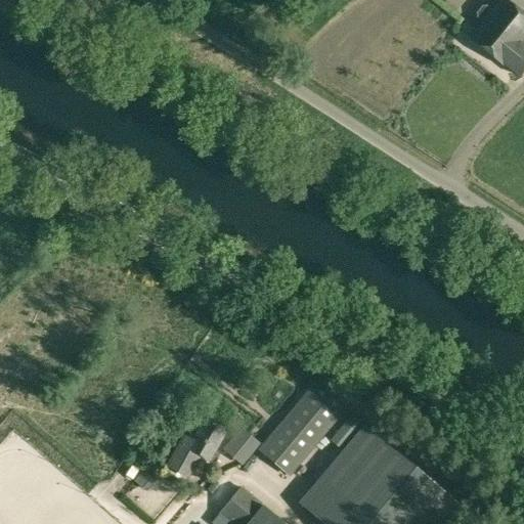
[(523,15),(504,0),(498,0),(491,10),(486,5),(481,6),(476,12),(476,17),(481,23),(469,38),(503,64),(504,63),(518,75),(523,67),(523,15)]
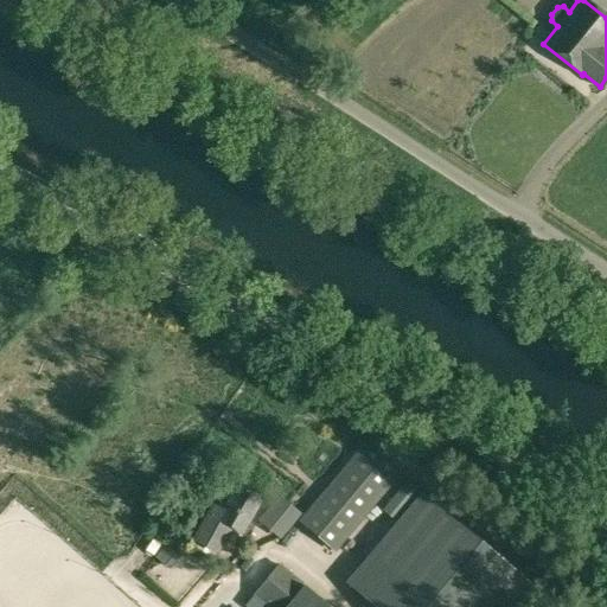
[(298,522),(330,547),(336,551),(402,472),(365,441),(298,522)]
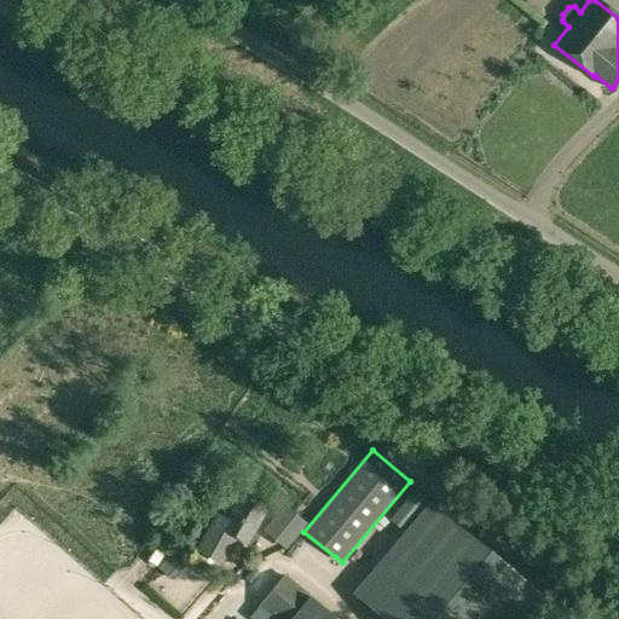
[(218,514),(198,551),(220,563),(235,537),(246,543),(264,512),(241,498),(229,520),(218,514)]
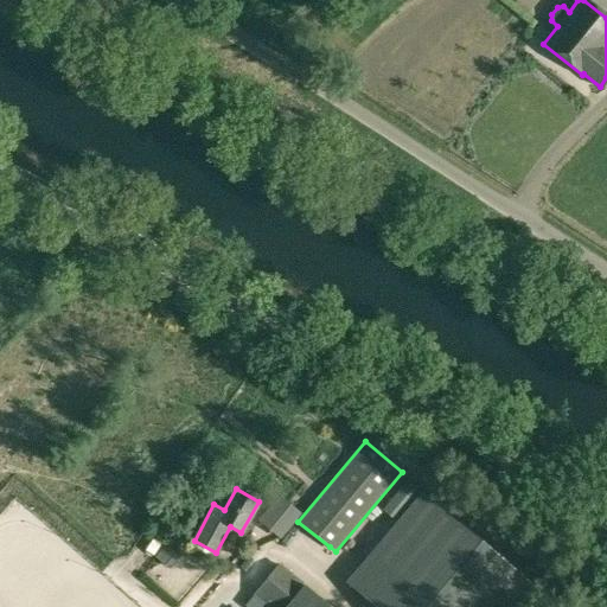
[(422,493),(345,585),(372,606),(522,606),(537,589),(422,493)]
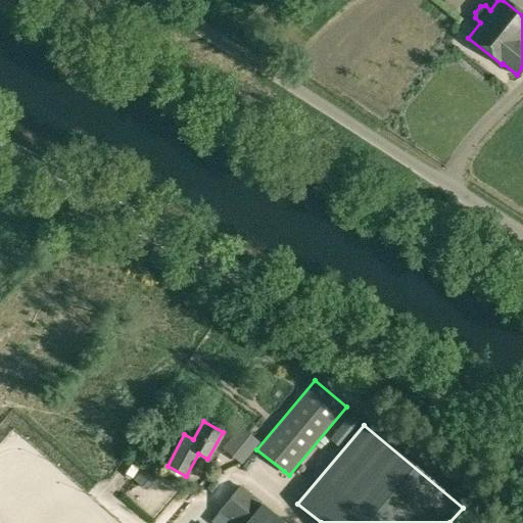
[(234,456),(251,436),(240,427),(224,447),(234,456)]
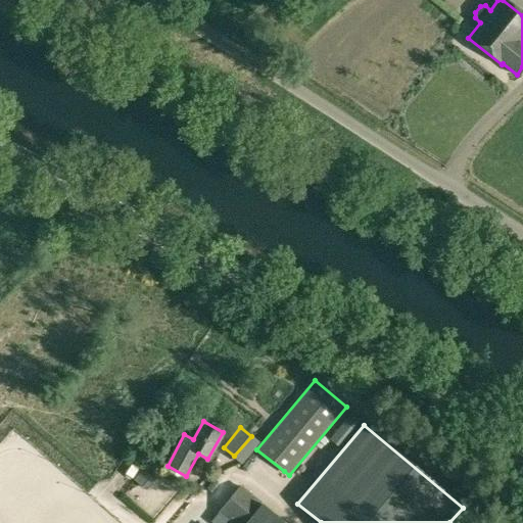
[(144,467),(133,480),(145,490),(156,477),(144,467)]
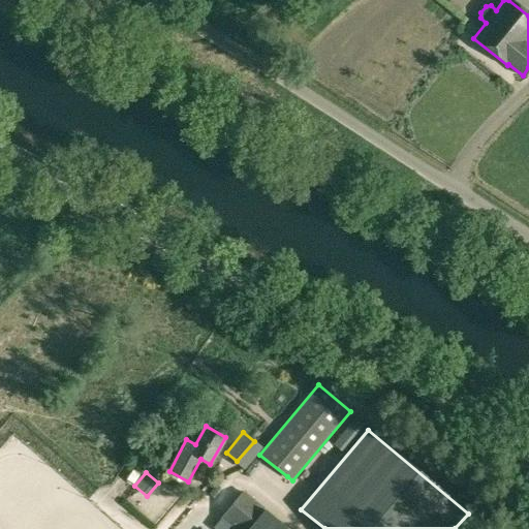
[(212,528),(245,528),(263,507),(243,491),(212,528)]
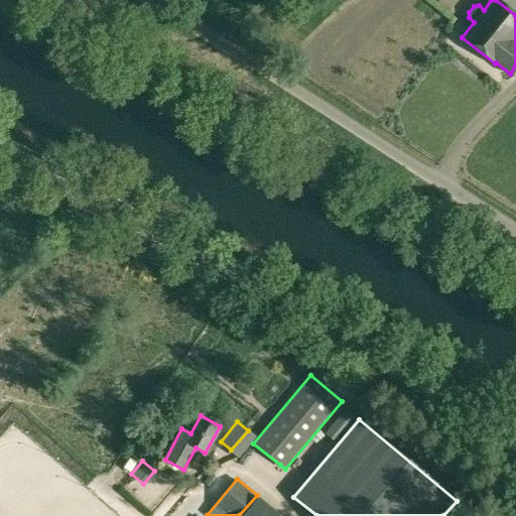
[(279,515),(258,498),(243,515),(279,515)]
